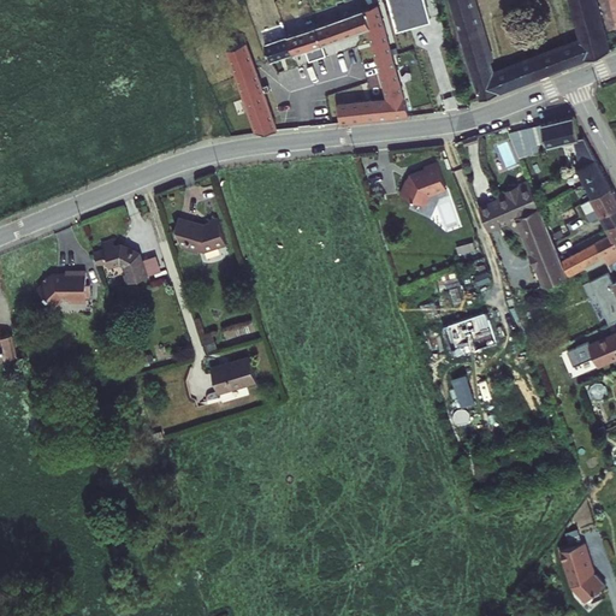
[(452,0),(481,96),(611,48),(596,0),(452,0)]
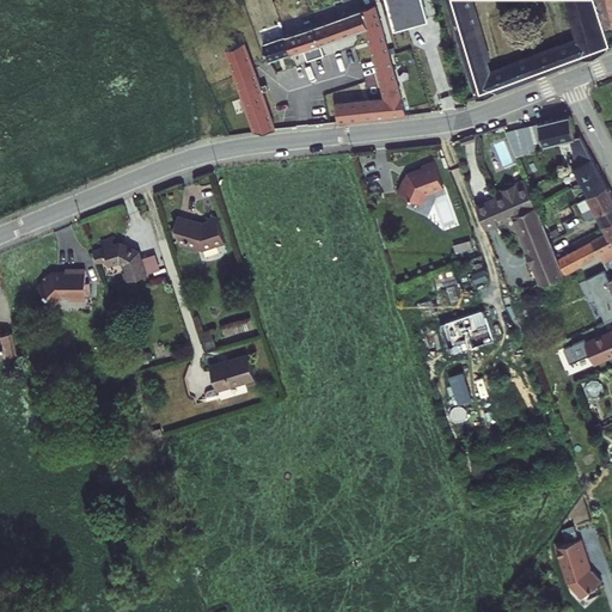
[(336,103),(338,122),(407,114),(374,5),(263,44),(269,61),(320,43),(367,26),(384,97),(336,103)]
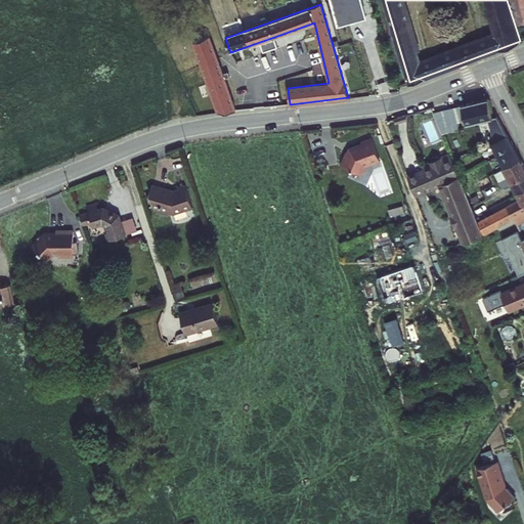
[(193,42),(220,112),(236,110),(210,37),(193,42)]
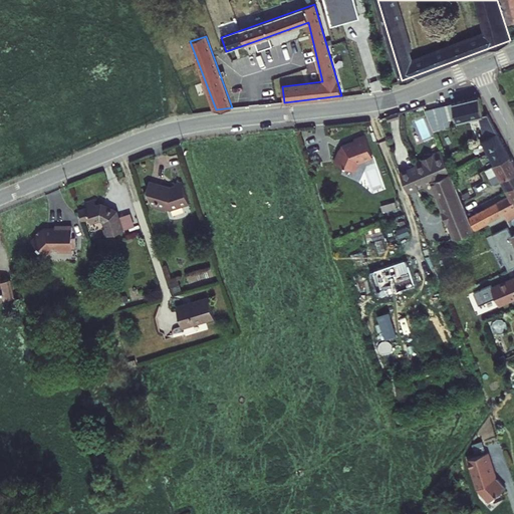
[(480,115),(485,139),(497,133),(488,113),(483,114),(479,96),(440,106),(444,120),(457,117),(458,120),(480,115)]
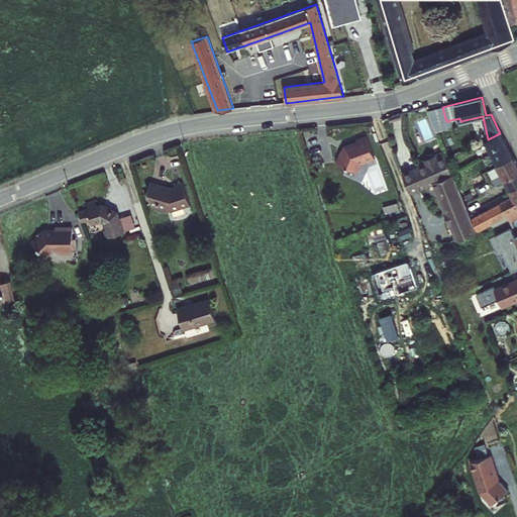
[(485,141),(491,153),(507,144),(500,133),(488,139),(485,141)]
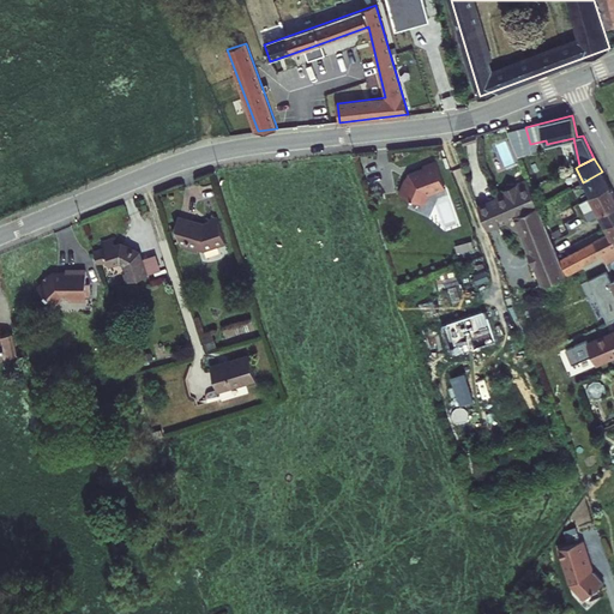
[(446,187),(435,162),(423,166),(425,168),(410,173),(408,179),(407,178),(399,193),(425,204),(429,193),(446,187)]
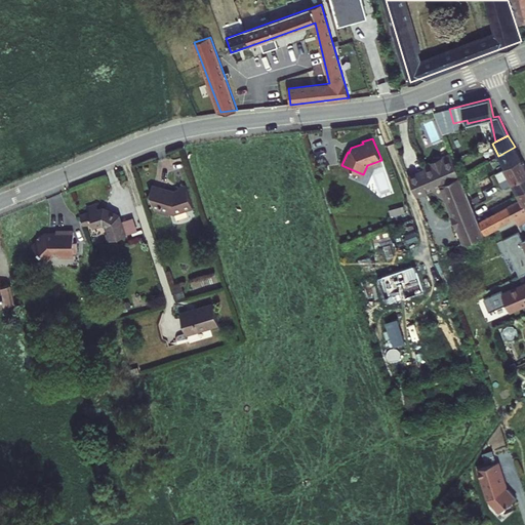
[(521,160),(515,147),(498,156),(506,168),(521,160)]
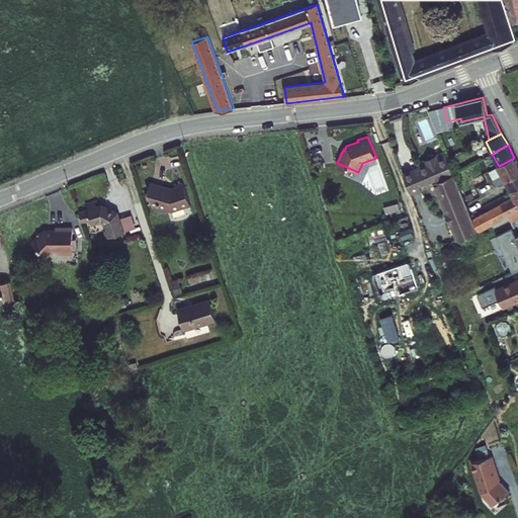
[(464,199),(447,156),(420,168),(427,186),(436,182),(445,206),(464,199)]
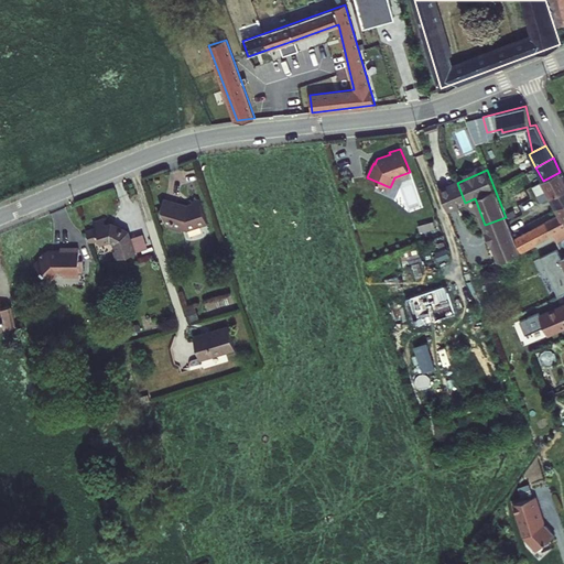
[(541,203),(552,197),(563,191),(563,179),(560,172),(543,181),(532,186),(541,203)]
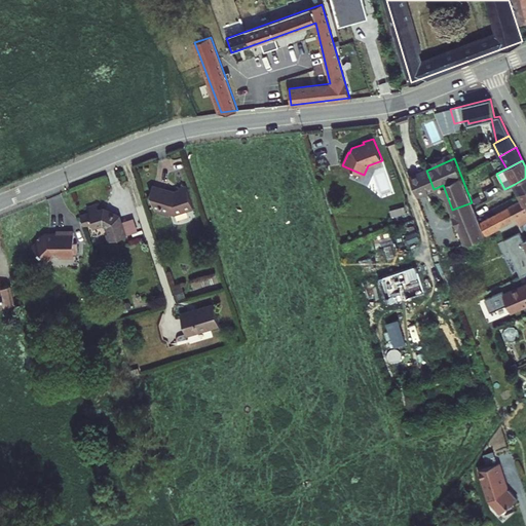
[(419,174),(426,192),(427,191),(434,189),(426,171),(419,174)]
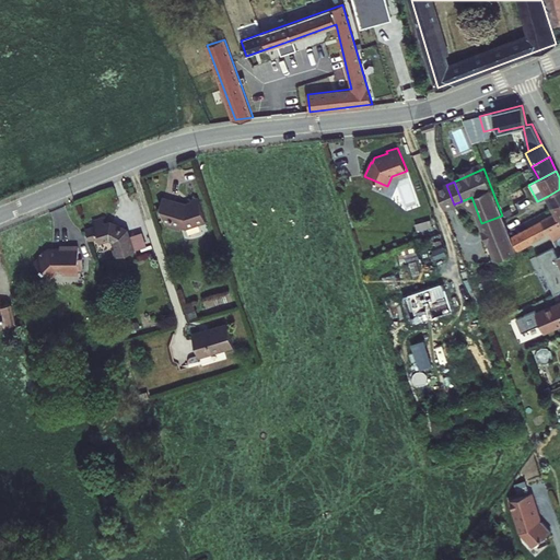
[(446,185),(436,189),(444,209),(454,205),(446,185)]
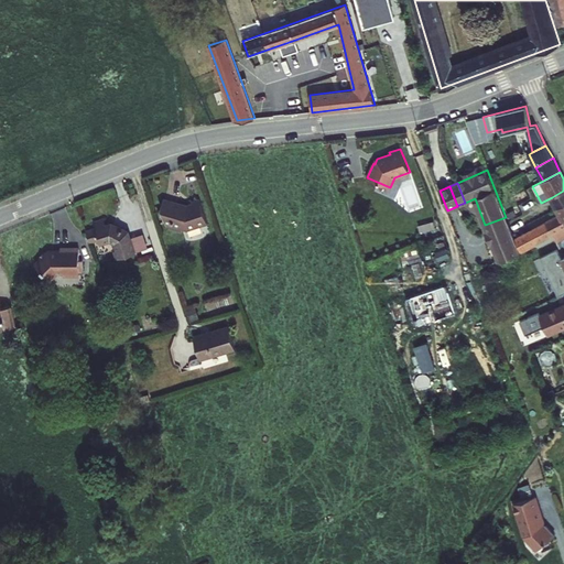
[(563,191),(552,197),(559,207),(563,204),(563,191)]
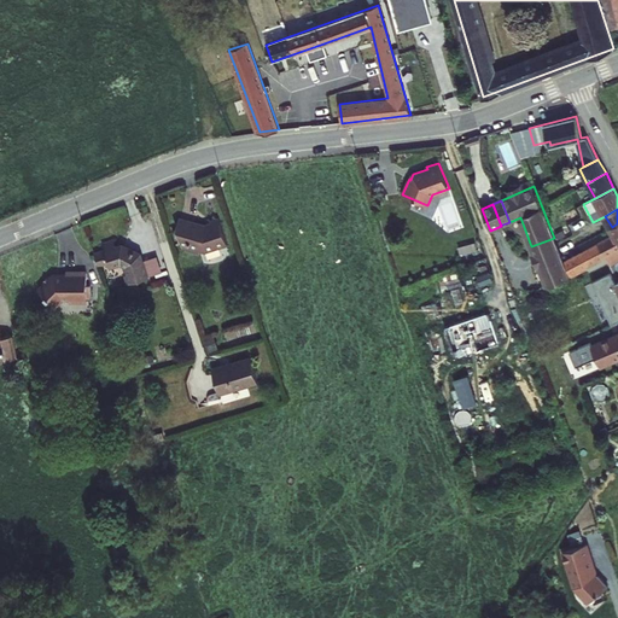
[(205,251),(227,244),(219,217),(210,220),(211,223),(205,225),(185,220),(181,229),(184,248),(199,252),(200,250),(205,251)]
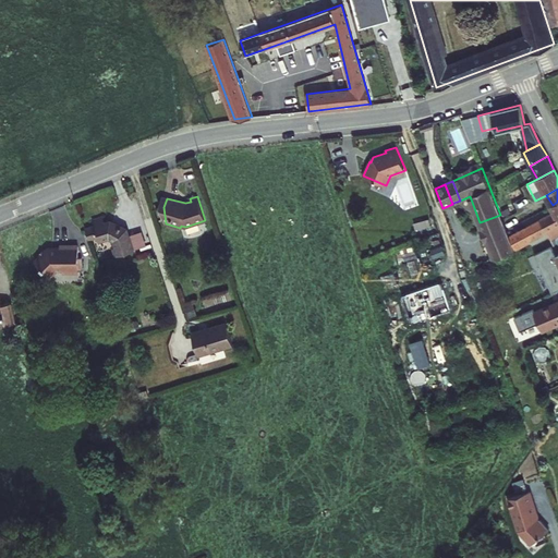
[(557,202),(553,205),(556,211),(541,219),(547,232),(555,228),(557,226),(557,202)]
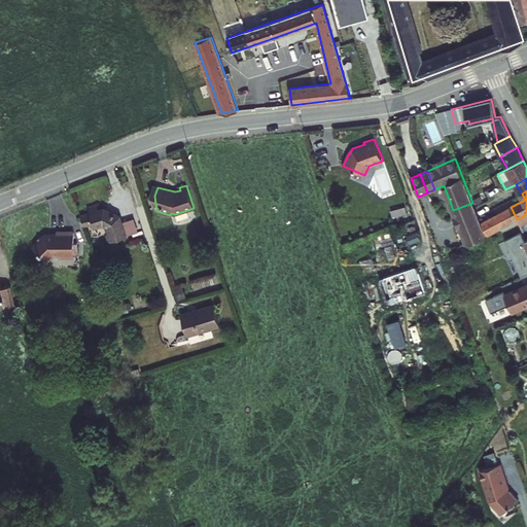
[(458,229),(460,227),(466,244),(486,236),(481,223),(475,207),(472,203),(453,210),(455,215),(453,216),(458,229)]
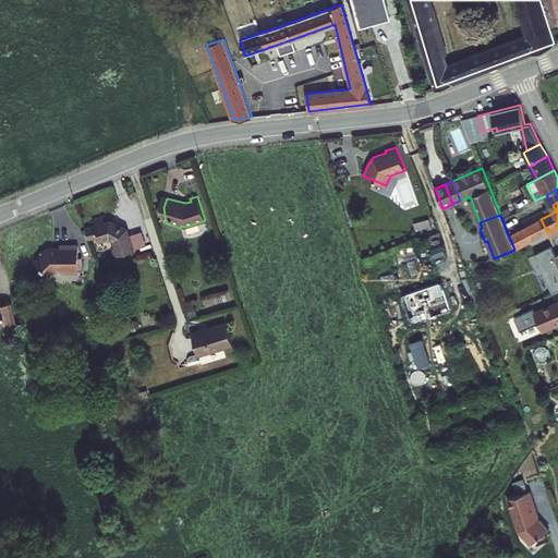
[(92,219),(94,227),(85,229),(88,240),(95,238),(97,237),(98,241),(109,238),(113,240),(117,246),(112,249),(114,256),(133,250),(129,235),(126,229),(110,221),(105,222),(102,216),(92,219)]
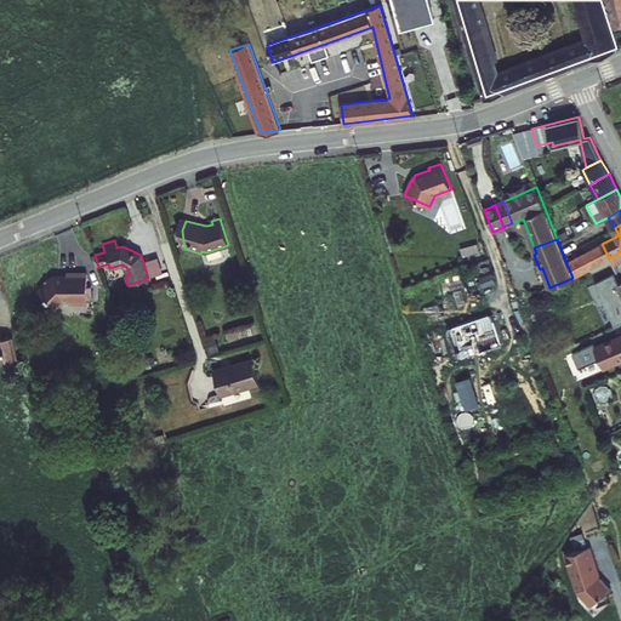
[(462,256),(479,251),(477,243),(460,248),(462,256)]
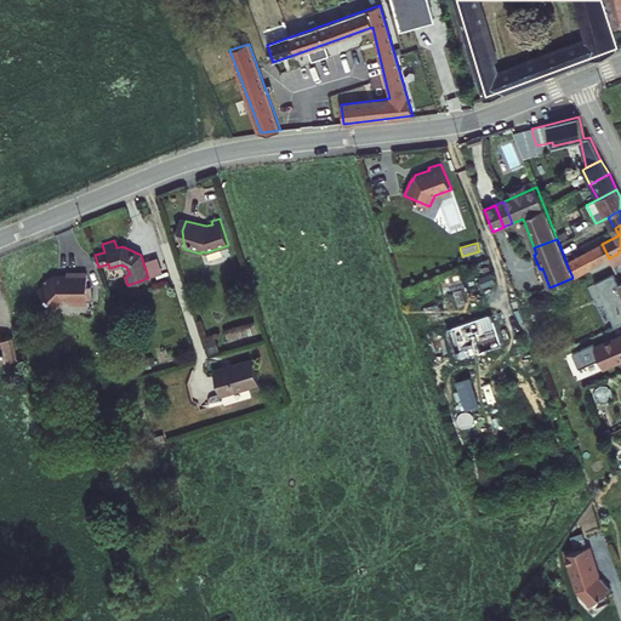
[(602,244),(586,252),(593,267),(609,258),(602,244)]
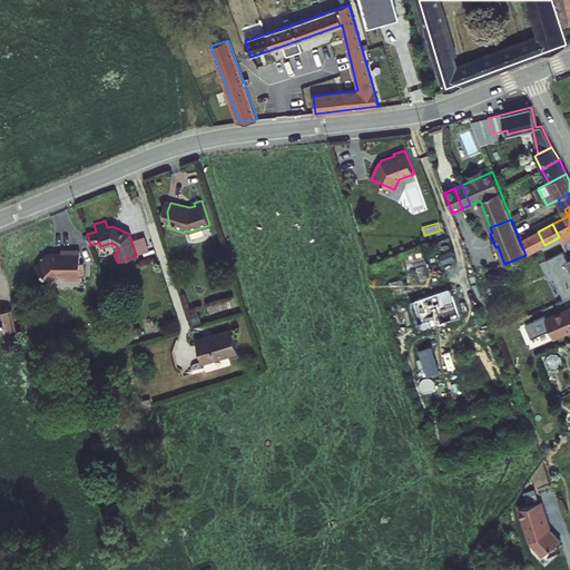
[(544,245),(538,232),(522,241),(520,242),(526,255),(544,245)]
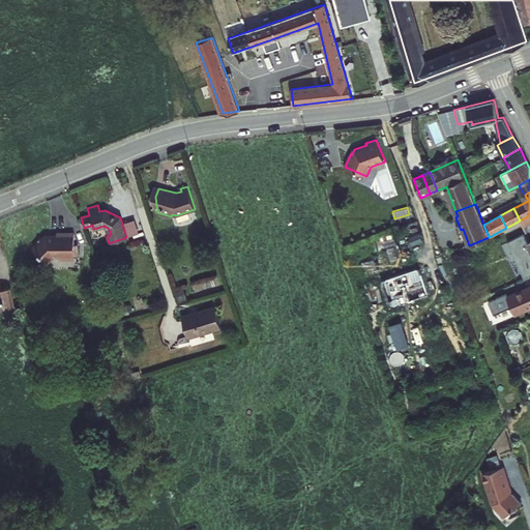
[(520,221),(524,227),(529,224),(529,217),(529,219),(527,216),(520,221)]
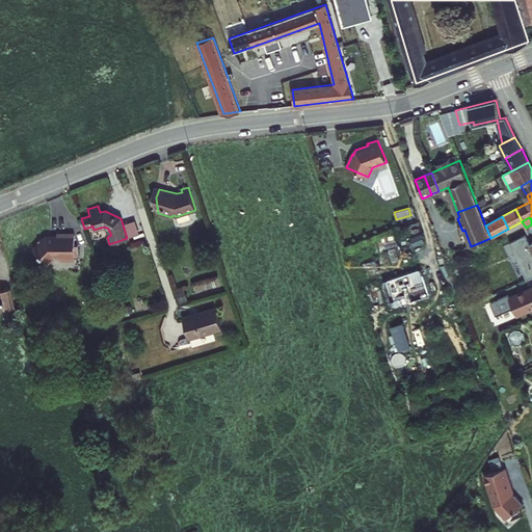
[(127,238),(139,234),(135,220),(123,224),(127,238)]
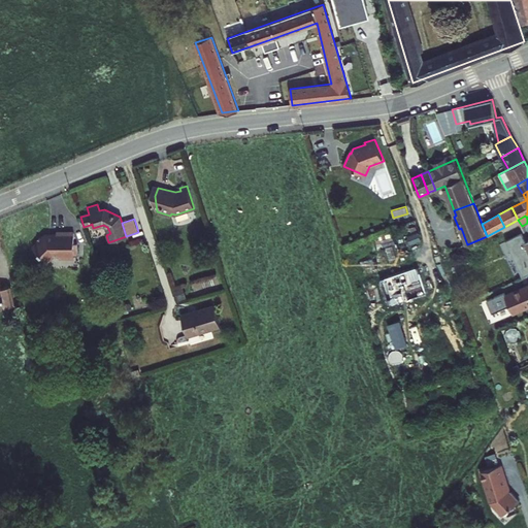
[(74,255),(77,255),(77,243),(74,243),(74,233),(73,232),(58,232),(57,233),(57,235),(43,235),(32,246),(47,262),(55,256),(60,256),(60,258),(74,258),(74,255)]
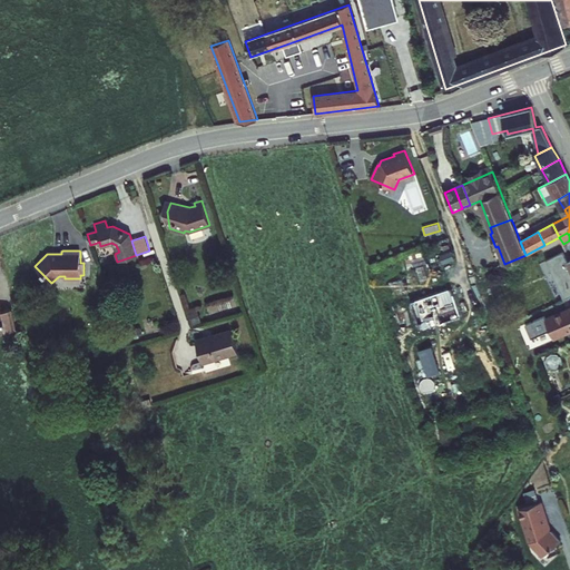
[(564,251),(548,258),(566,298),(569,296),(569,259),(569,261),(564,251)]
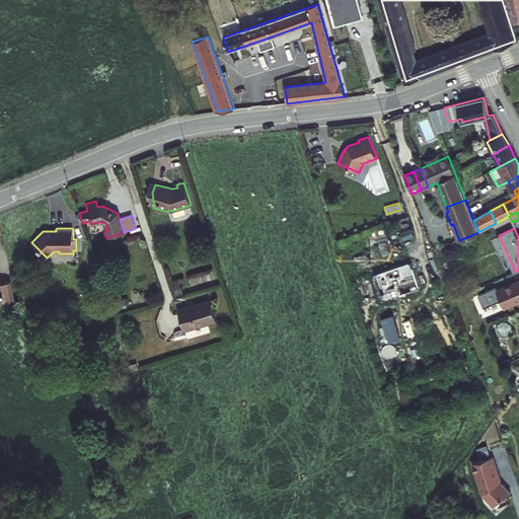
[(375,248),(352,256),(358,274),(380,267),(381,271),(377,273),(386,300),(424,287),(415,260),(388,269),(385,261),(380,262),(375,248)]
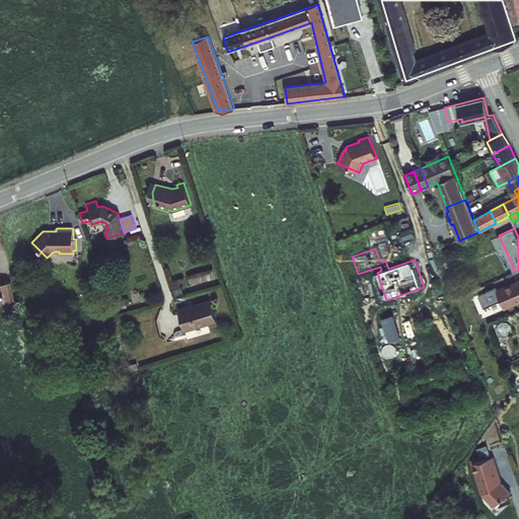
[(214,279),(211,271),(189,278),(192,286),(214,279)]
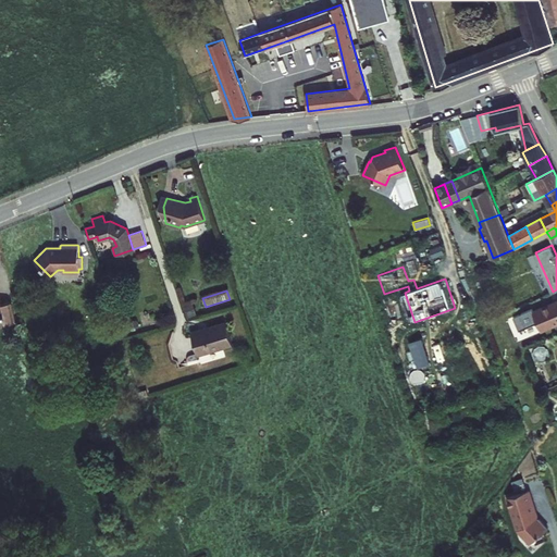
[(13,311),(3,313),(0,298),(0,331),(17,327),(13,311)]
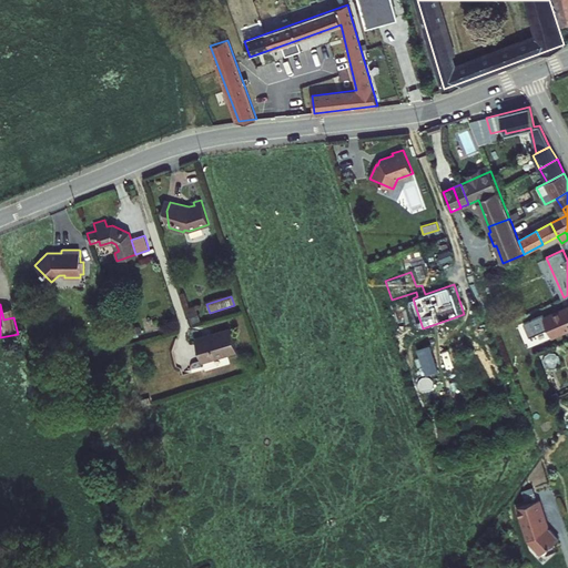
[(567,306),(544,317),(551,337),(567,330),(567,306)]
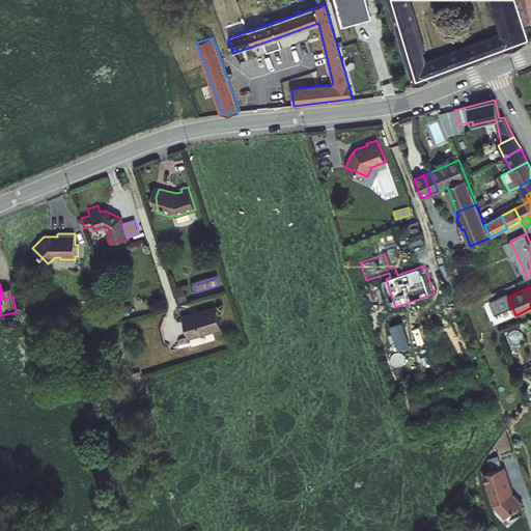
[(178,303),(188,300),(185,289),(175,292),(178,303)]
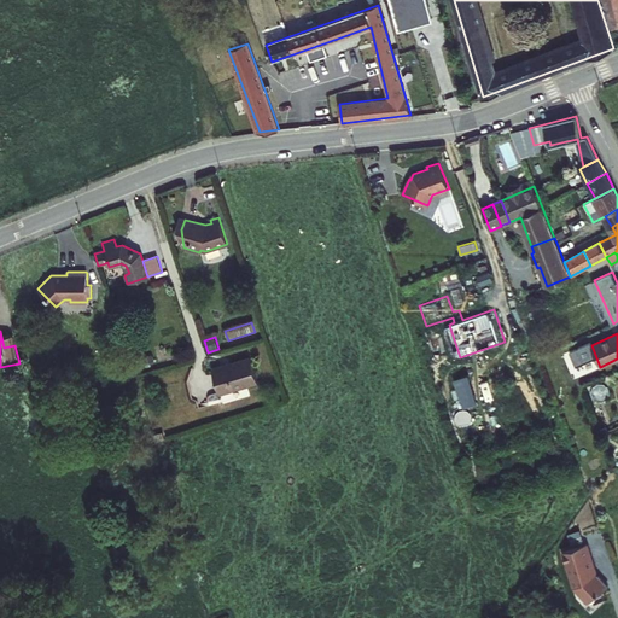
[(220,392),(258,382),(251,356),(234,361),(234,365),(214,371),(220,392)]
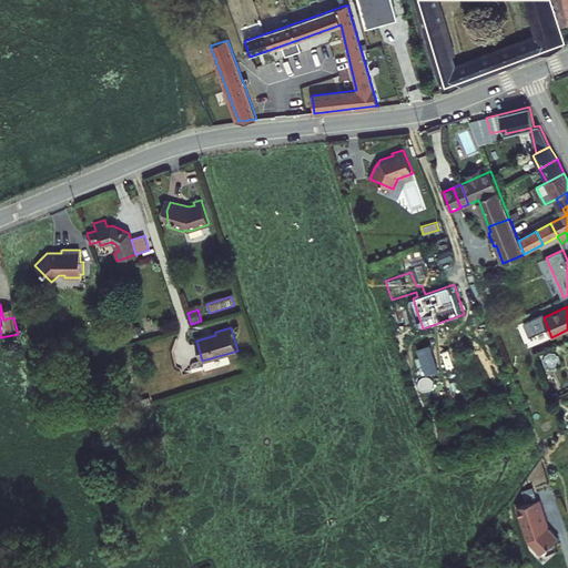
[(129,359),(138,389),(141,388),(131,358),(129,359)]
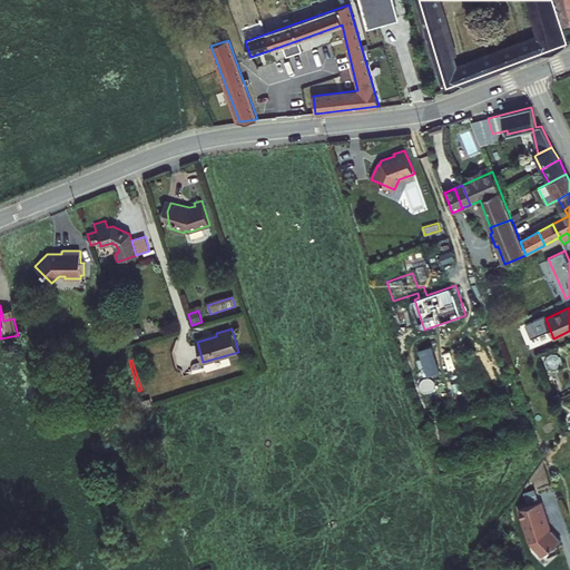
[(144,408),(153,404),(150,397),(141,401),(144,408)]
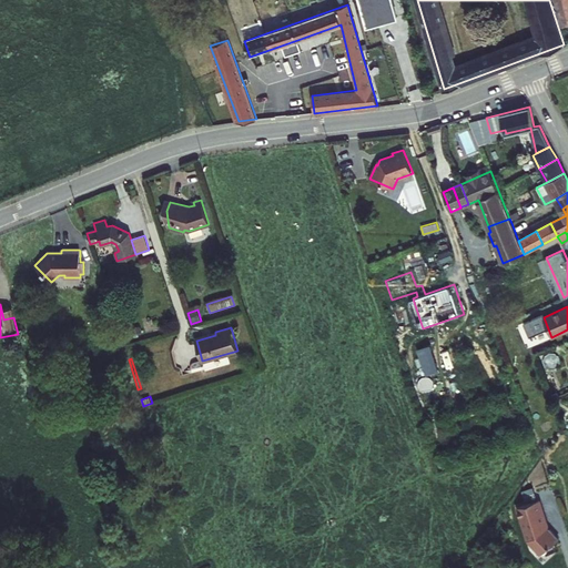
[(533,487),(521,490),(526,501),(537,498),(533,487)]
